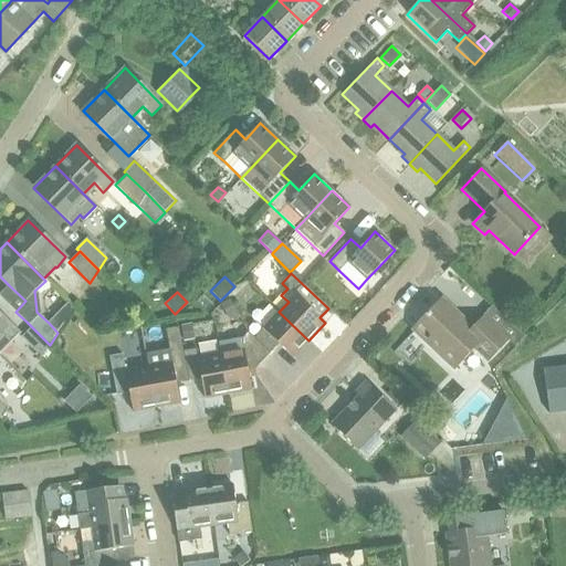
[(202,294),(196,301),(207,312),(213,305),(202,294)]
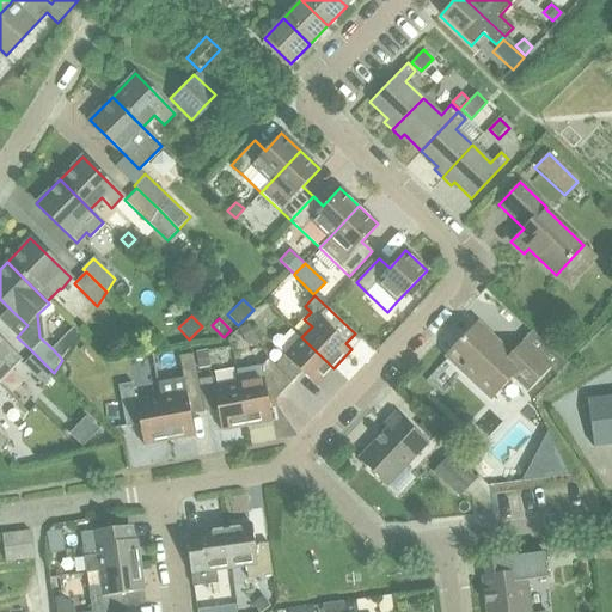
[(248,324),(238,329),(248,346),(257,341),(248,324)]
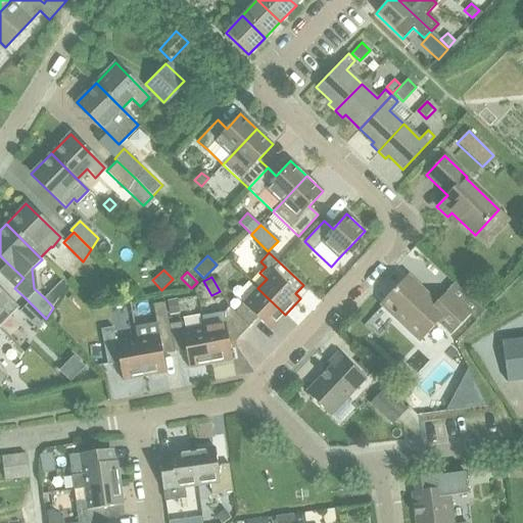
[(450,333),(468,314),(446,293),(435,303),(407,277),(381,304),(420,340),(438,321),(450,333)]
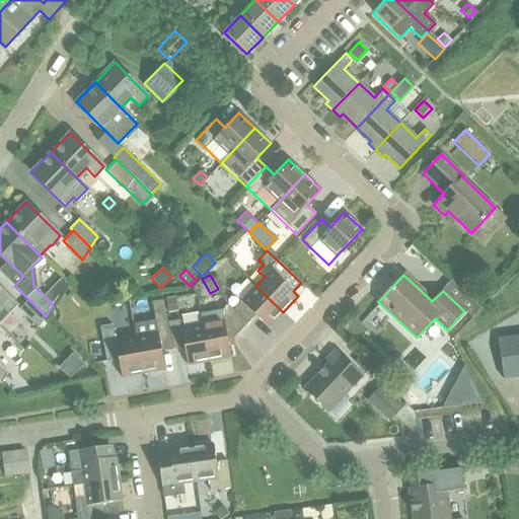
[(283,312),(255,286),(233,310),(247,323),(255,315),(268,328),(283,312)]
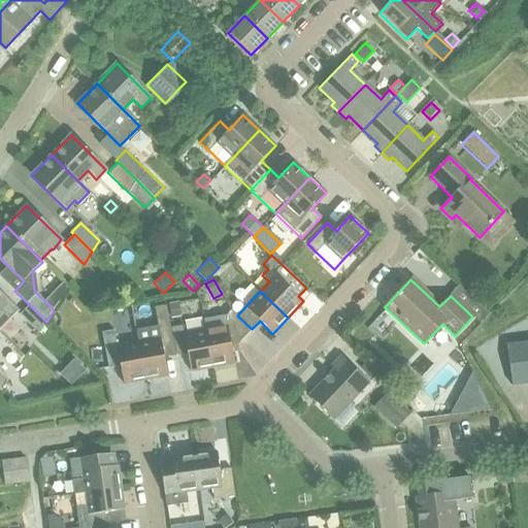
[(0,293),(0,326),(9,317),(17,309),(0,293)]
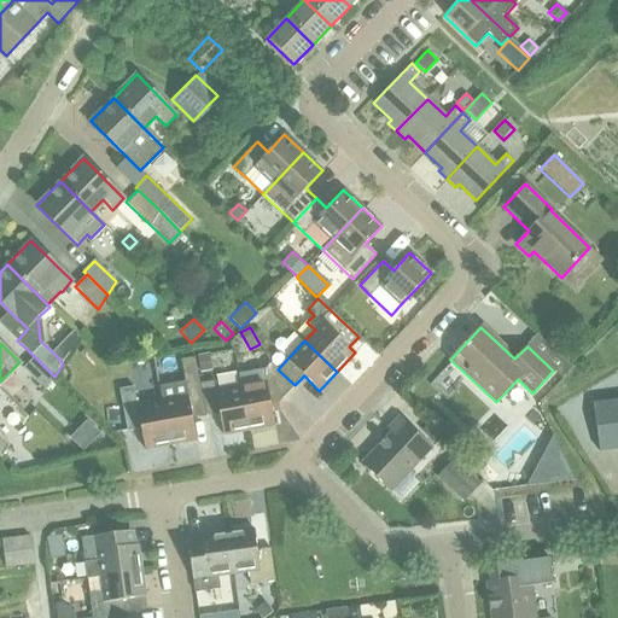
[(209,353),(197,355),(199,373),(211,371),(209,353)]
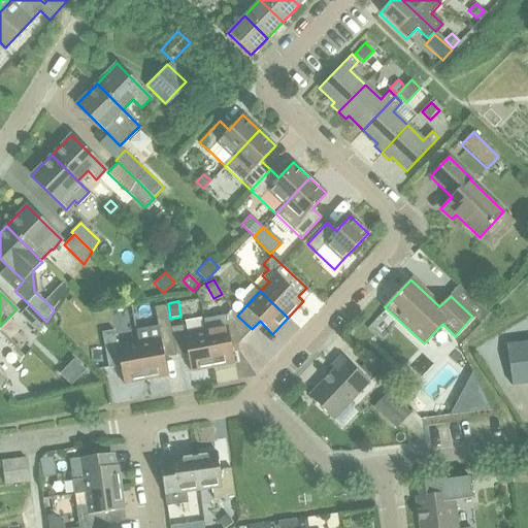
[(46,322),(30,305),(20,316),(38,334),(46,322)]
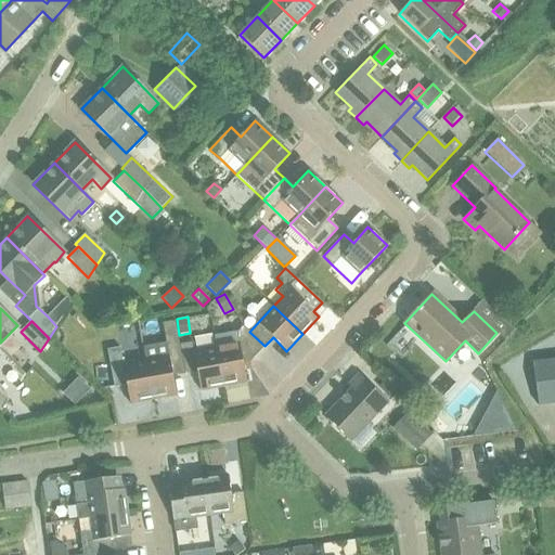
[(162,323),(166,344),(143,348),(145,360),(153,400),(176,396),(172,376),(184,374),(179,344),(175,321),(162,323)]
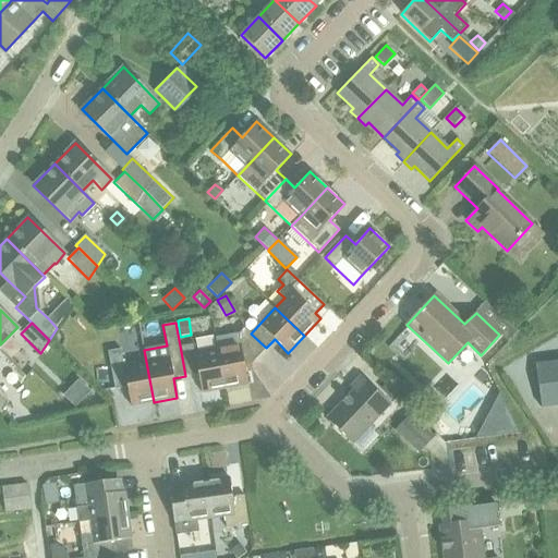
[(237,329),(214,334),(217,348),(225,389),(247,385),(244,365),(251,364),(266,348),(251,334),(244,327),(238,334),(237,329)]
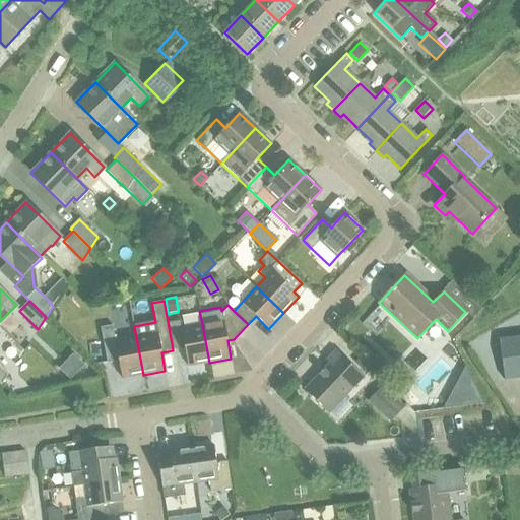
[(209,363),(202,324),(181,328),(180,320),(168,322),(173,350),(184,348),(187,366),(209,363)]
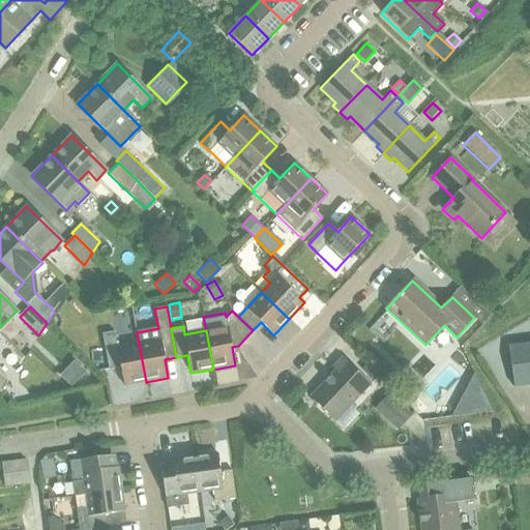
[(146,382),(139,344),(117,347),(114,331),(101,334),(109,370),(120,367),(123,385),(146,382)]
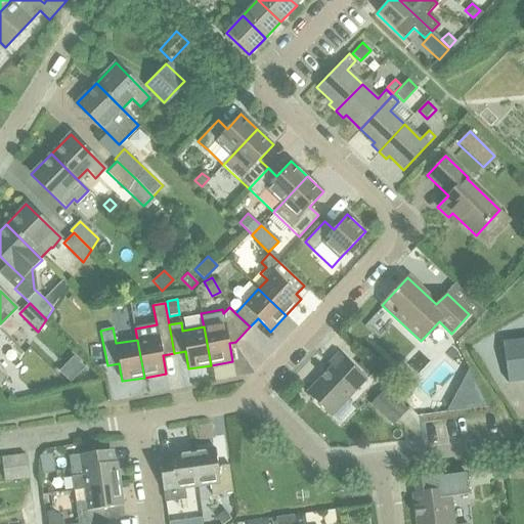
[(523,338),(503,341),(509,382),(523,380),(523,338)]
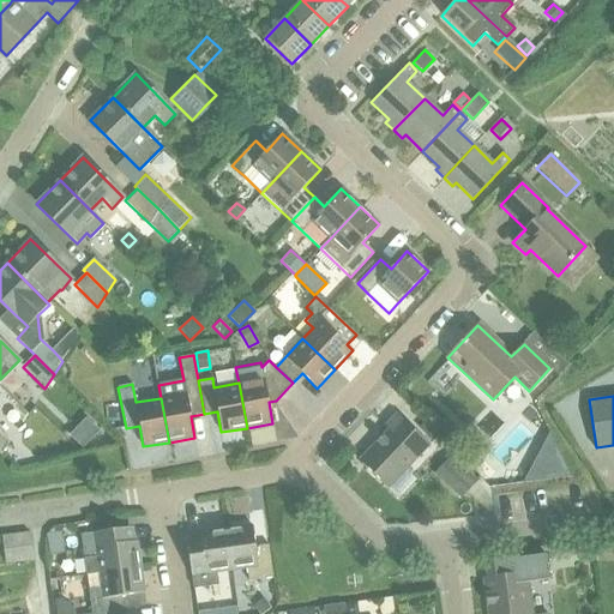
[(387,488),(429,445),(396,414),(384,426),(387,429),(359,461),(387,488)]
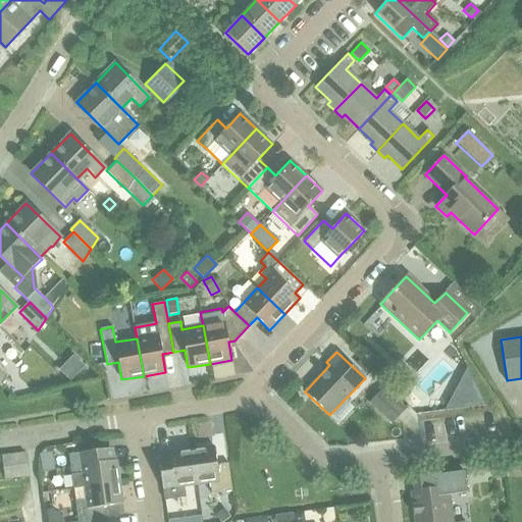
[(382,385),(370,399),(392,420),(405,407),(382,385)]
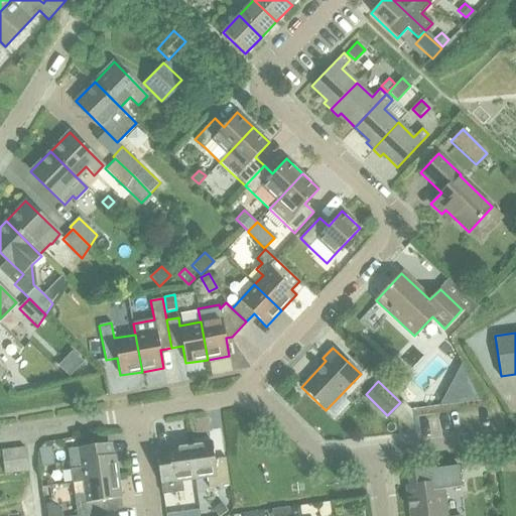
[(189,444),(195,480),(207,478),(209,488),(229,486),(226,458),(214,460),(212,441),(189,444)]
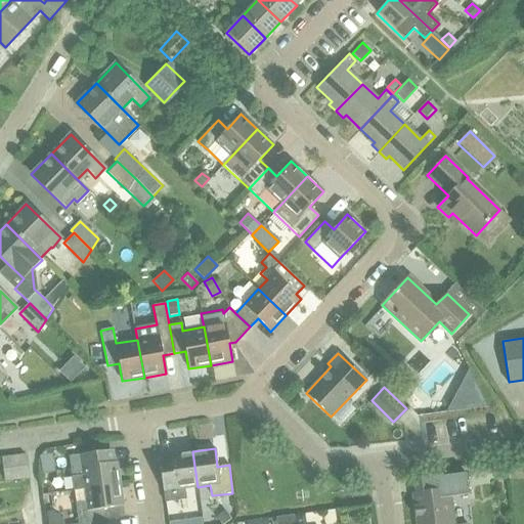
[(198,487),(192,451),(171,454),(173,472),(162,474),(165,503),(186,499),(185,488),(198,487)]
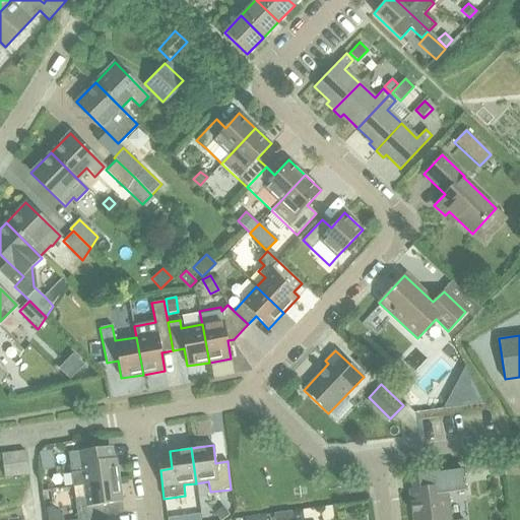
[(96,449),(68,453),(71,474),(73,486),(83,485),(119,480),(116,458),(98,461),(96,449)]
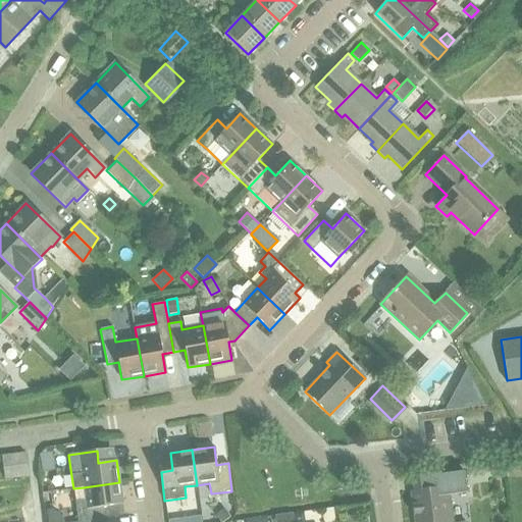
[(25,453),(11,455),(2,456),(4,479),(28,476),(25,453)]
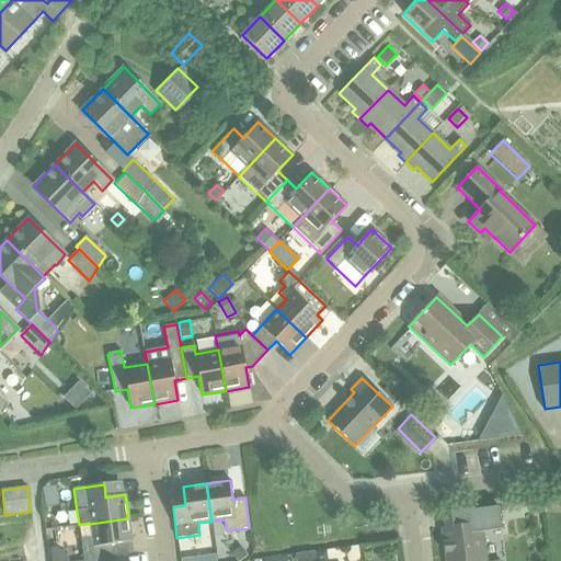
[(501,560),(502,560),(500,560),(483,560),(480,533),(501,529),(499,506),(459,512),(461,525),(442,528),(446,560),(501,560)]
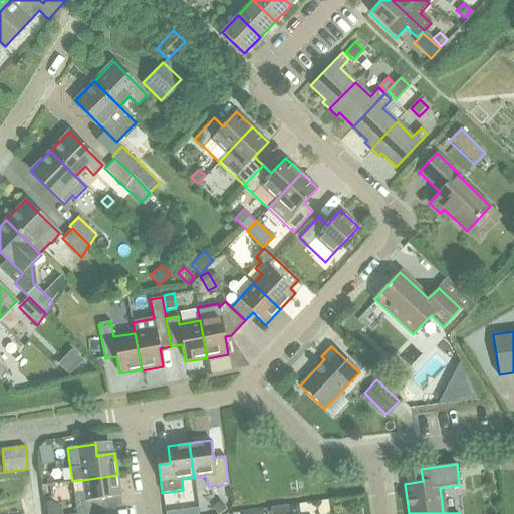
[(117,475),(82,480),(84,492),(73,493),(76,513),(104,510),(102,499),(120,496),(117,475)]
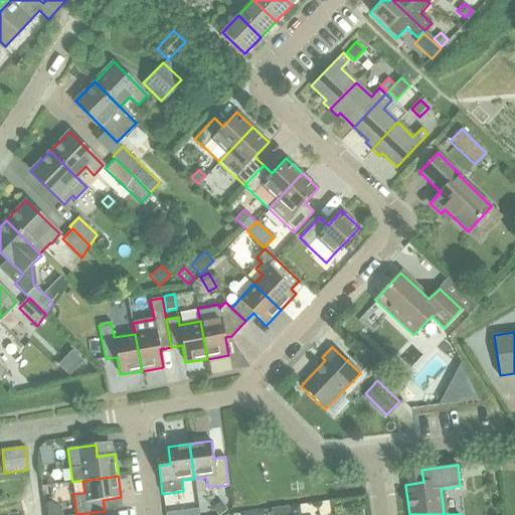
[(220,502),(212,508),(217,514),(219,514),(227,510),(220,502)]
